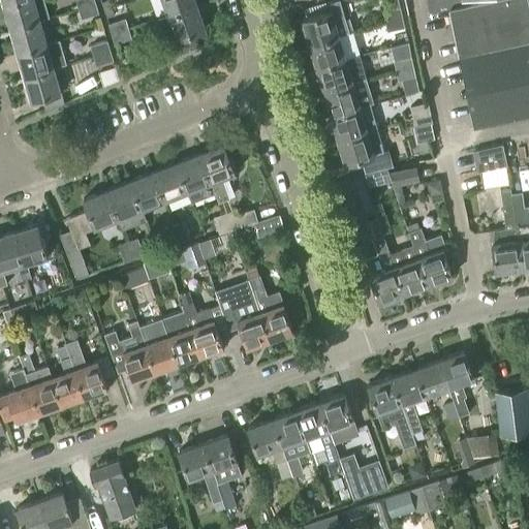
[(40,22),(33,0),(23,0),(3,6),(9,30),(40,22)]
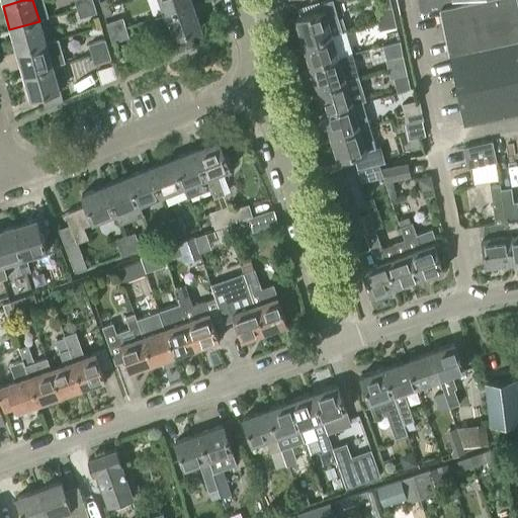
[(76,0),(73,1),(76,10),(93,5),(91,0),(76,0)]
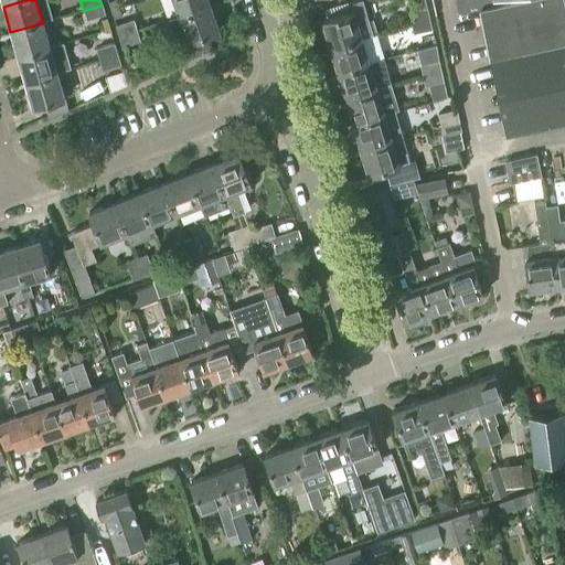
[(114,0),(108,2),(112,11),(119,9),(116,0),(114,0)]
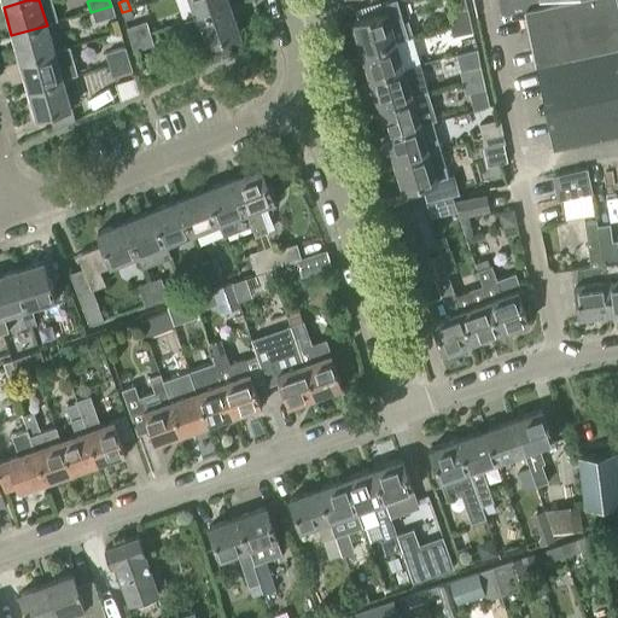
[(185,22),(185,23),(192,21),(231,6),(227,0),(187,0),(194,18),(185,22)]
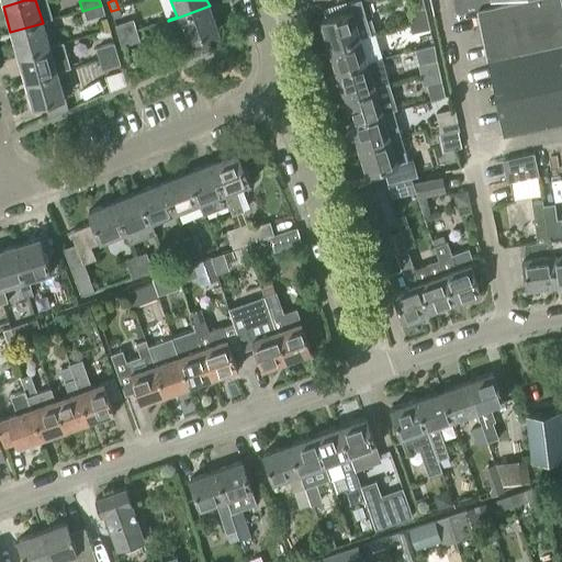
[(360,40),(360,38),(371,35),(360,0),(359,0),(345,3),(348,14),(321,23),(328,48),(360,40)]
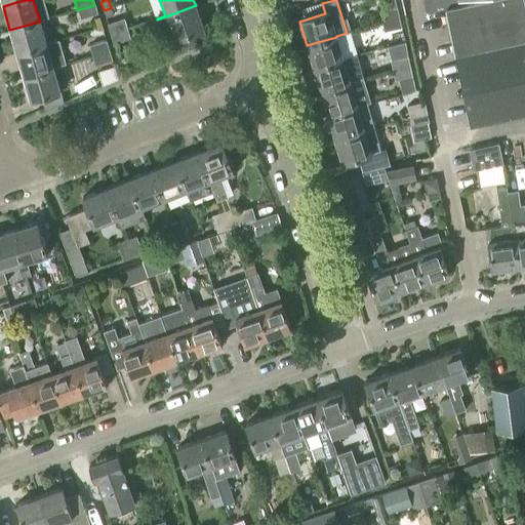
[(422,0),(426,13),(446,8),(446,10),(492,0),(422,0)]
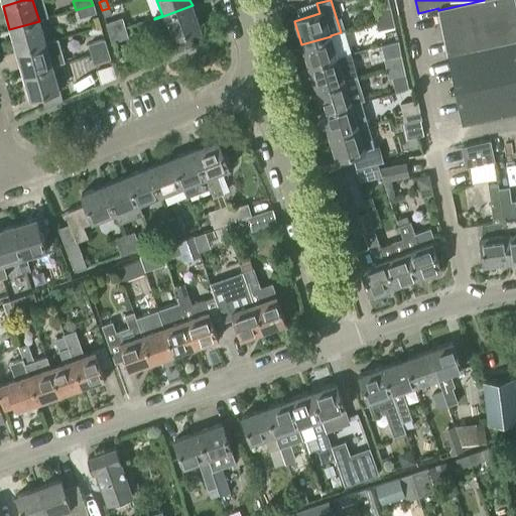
[(515,4),(515,0),(484,0),(438,10),(447,56),(515,40),(515,4)]
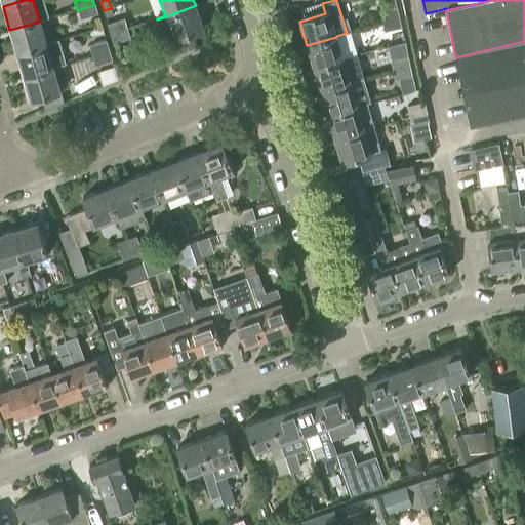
[(80,21),(97,15),(94,5),(77,10),(80,21)]
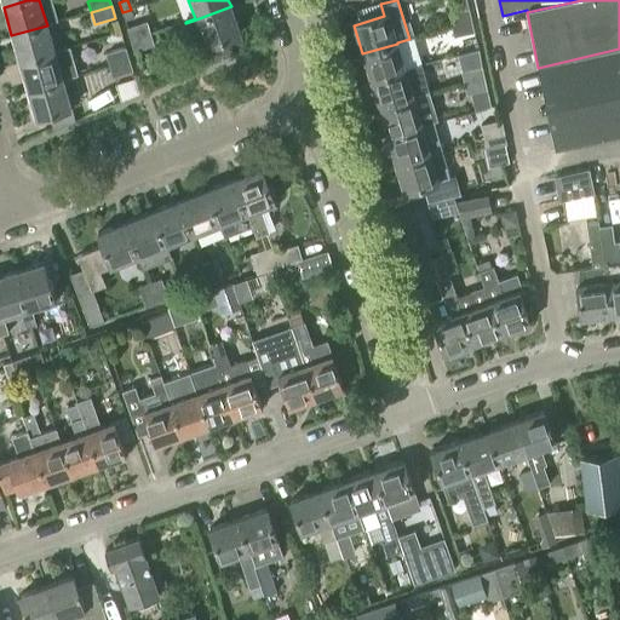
[(201,69),(233,56),(228,39),(241,35),(231,6),(193,21),(185,23),(201,69)]
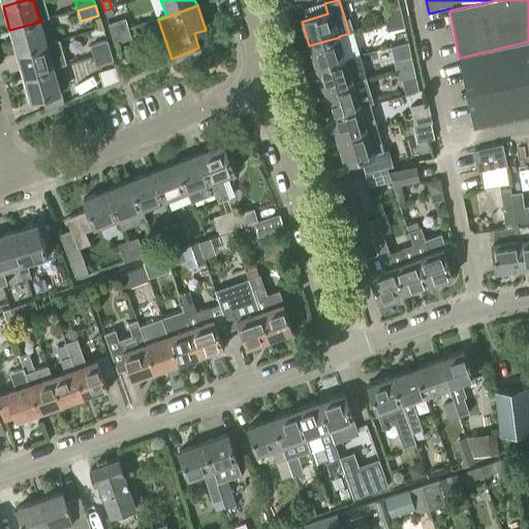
[(115,17),(112,8),(104,10),(106,20),(115,17)]
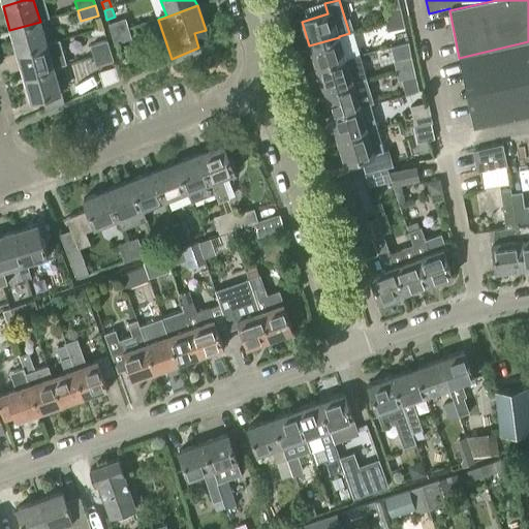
[(402,19),(401,9),(383,12),(385,23),(402,19)]
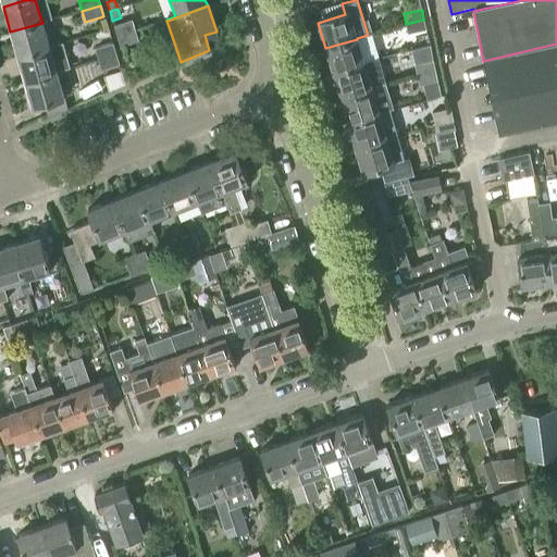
[(423,20),(406,24),(408,34),(425,29),(423,20)]
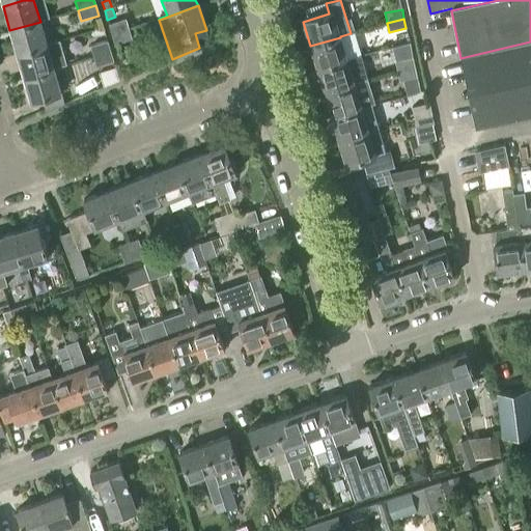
[(47,46),(40,22),(9,30),(17,54),(47,46)]
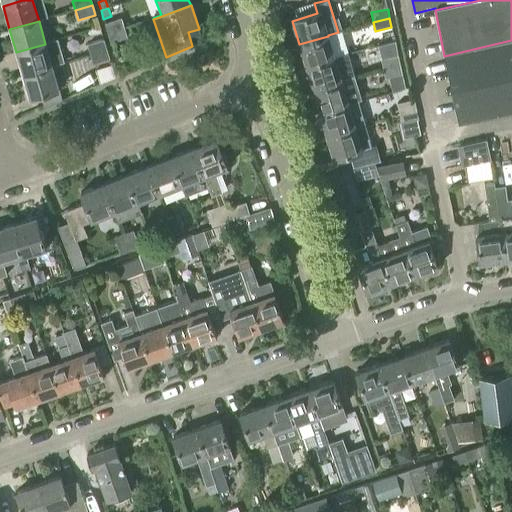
[(105,25),(108,34),(123,29),(121,21),(105,25)]
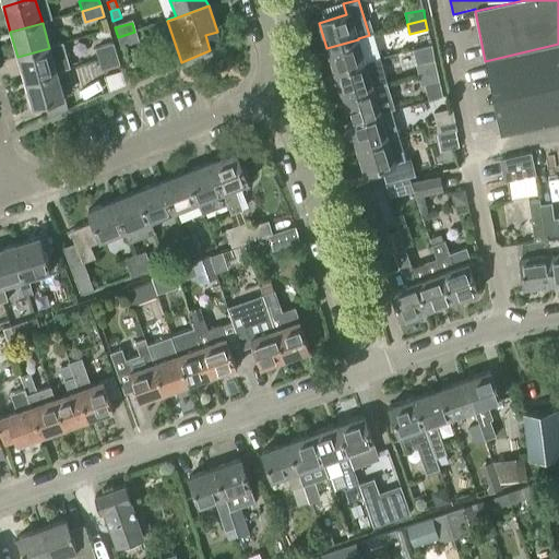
[(134,32),(118,37),(121,47),(138,42),(134,32)]
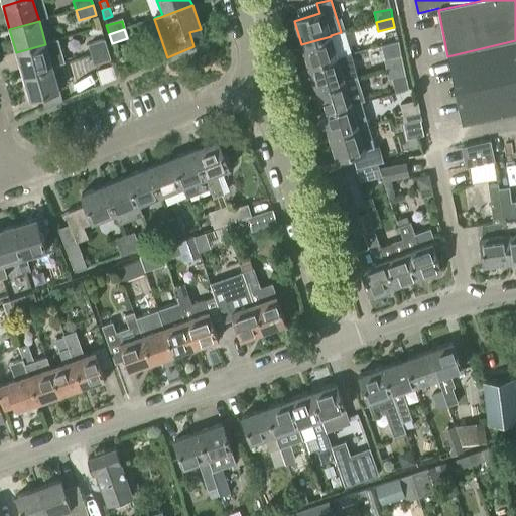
[(301,44),(308,68),(338,58),(331,36),(301,44)]
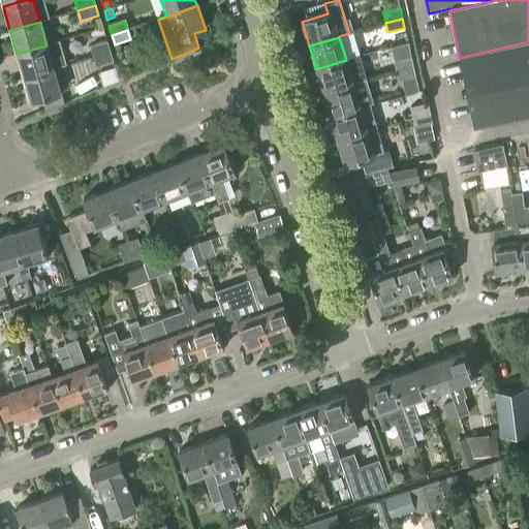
[(17,54),(23,78),(53,68),(66,65),(60,41),(47,45),(17,54)]
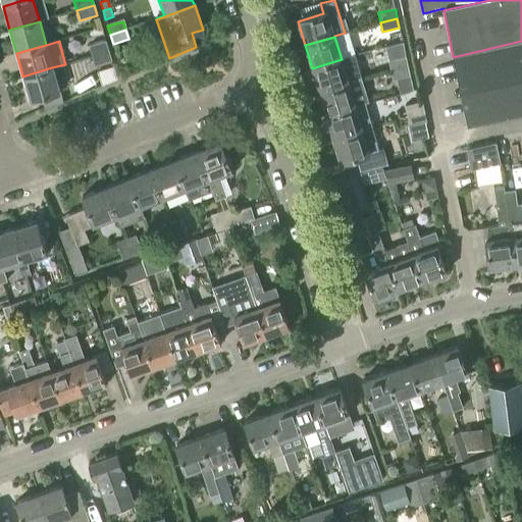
[(521,41),(453,57),(468,126),(521,115),(521,41)]
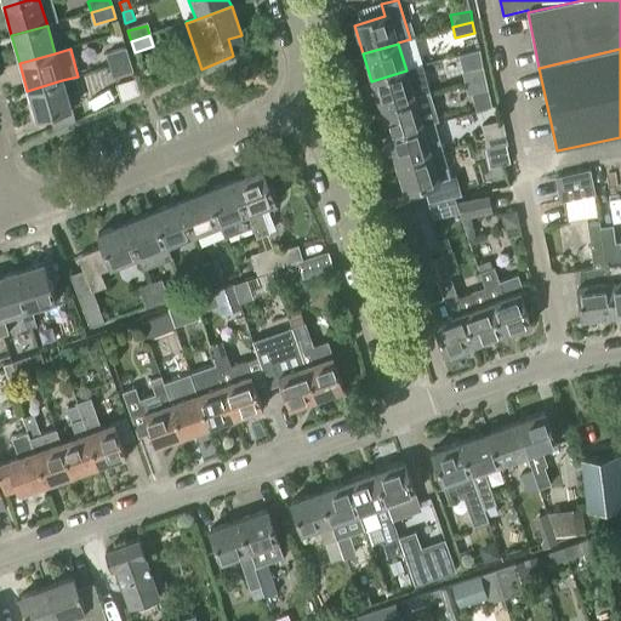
[(106,56),(109,67),(129,61),(125,50),(106,56)]
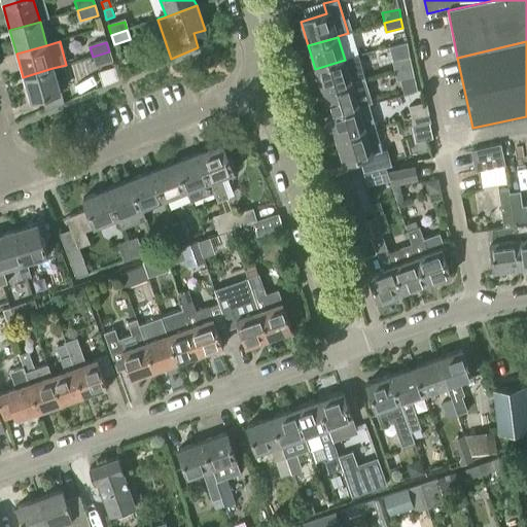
[(109,51),(93,57),(96,67),(112,62),(109,51)]
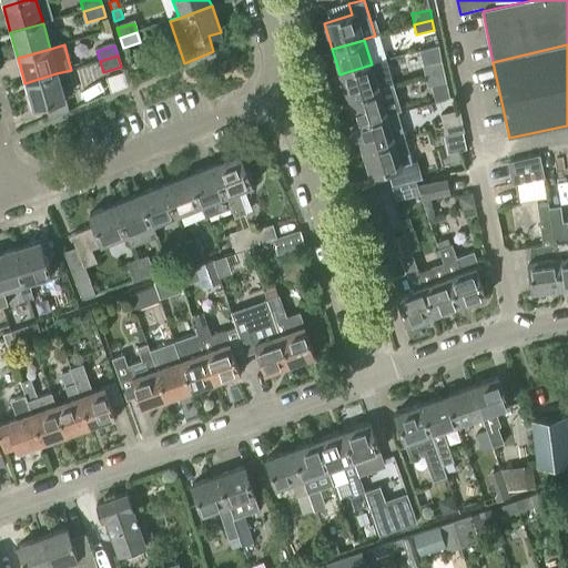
[(340,74),(347,101),(393,87),(385,61),(372,64),(340,74)]
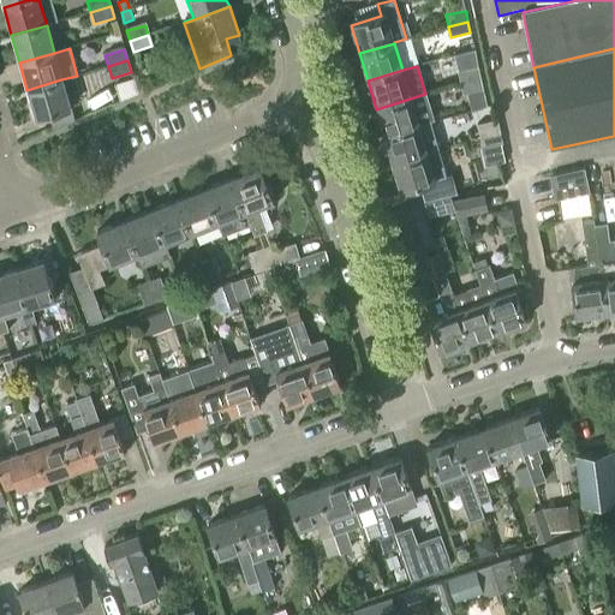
[(458,72),(461,83),(479,78),(477,67),(458,72)]
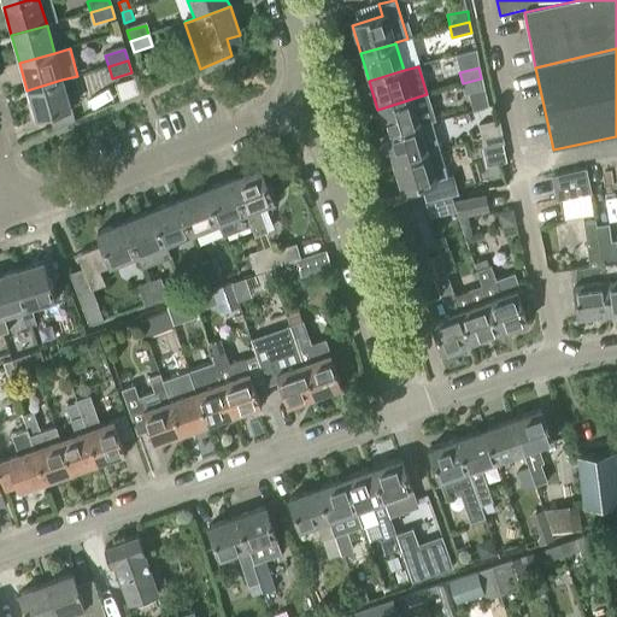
[(481,78),(463,83),(465,94),(485,89),(481,78)]
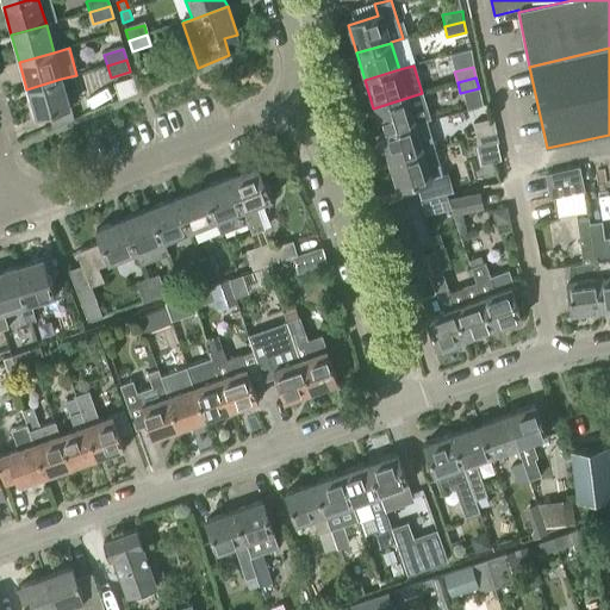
[(61,79),(26,89),(35,118),(69,107),(61,79)]
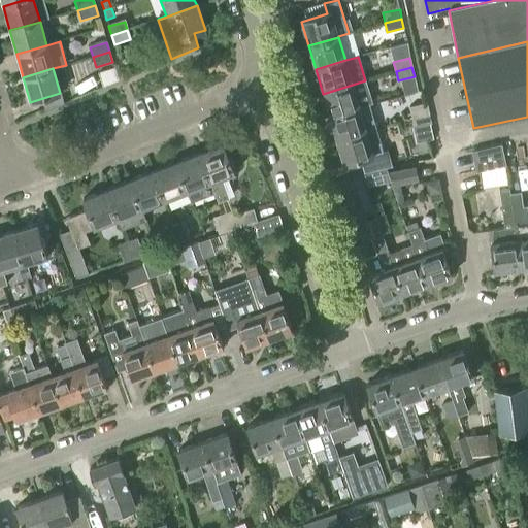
[(119,80),(114,68),(94,74),(98,89),(119,80)]
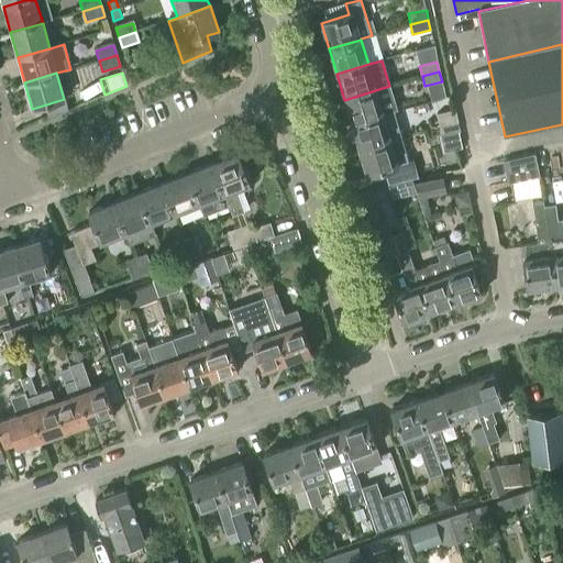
[(383,114),(394,111),(397,111),(389,86),(344,100),(351,124),(383,114)]
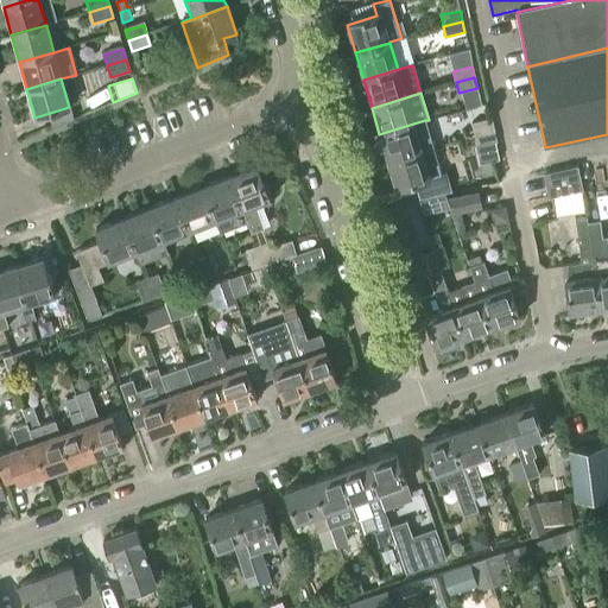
[(472,124),(475,137),(495,132),(493,119),(472,124)]
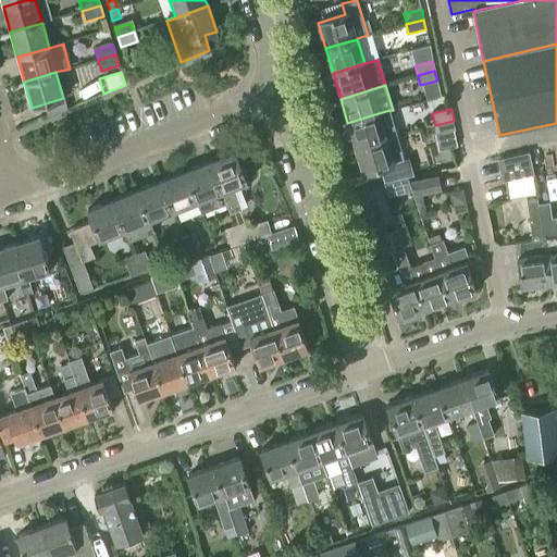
[(347,123),(355,148),(396,136),(397,135),(390,110),(379,113),(347,123)]
